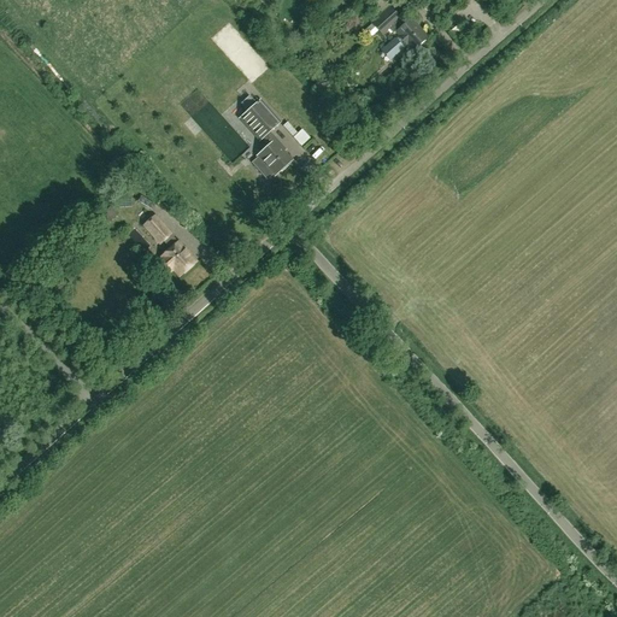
[(368,0),(380,15),(386,10),(382,4),(385,3),(382,0),(368,0)]
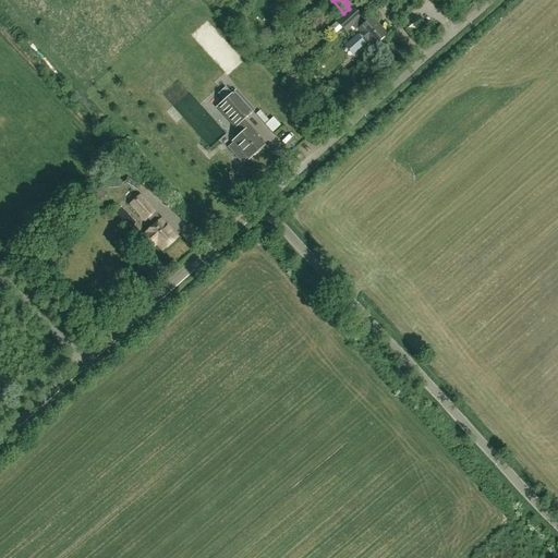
[(373,47),(387,34),(372,17),(363,25),(359,20),(362,17),(352,7),(336,22),(329,28),(335,35),(342,28),(346,32),(351,26),(356,32),(358,29),(361,33),(358,36),(358,35),(349,44),(355,52),(365,44),(367,40),(373,47)]
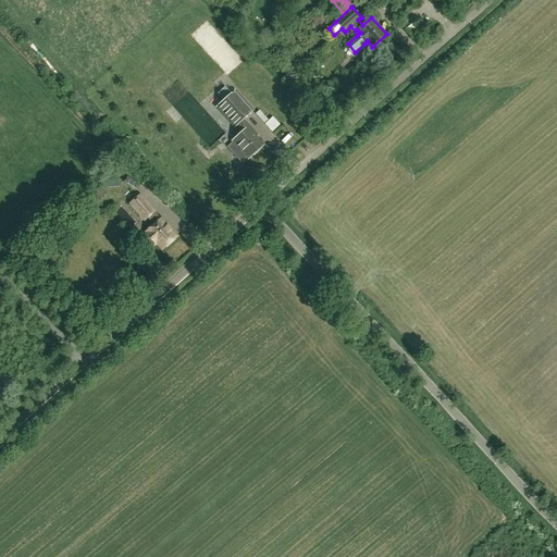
[(262,145),(252,134),(255,133),(243,120),(252,111),(235,91),(234,93),(227,85),(218,94),(224,101),(217,108),(234,126),(236,125),(244,132),(233,141),(248,159),(262,145)]
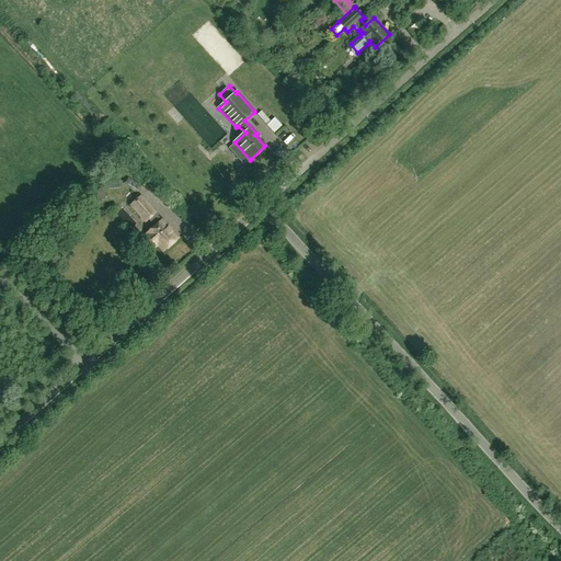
[(137,191),(139,186),(127,178),(124,182),(137,191)]
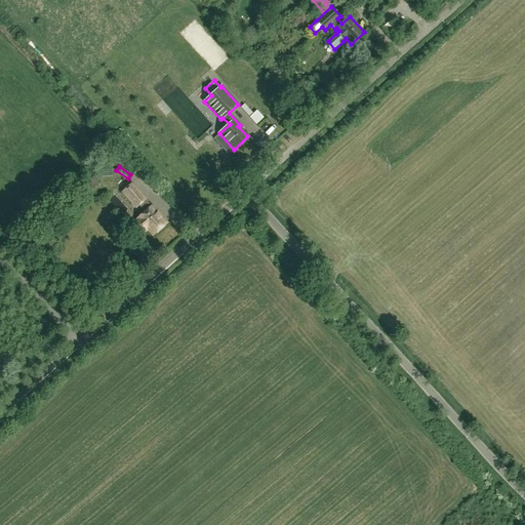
[(153,236),(167,224),(152,206),(146,199),(132,184),(123,192),(136,207),(138,205),(145,212),(137,218),(138,219),(135,221),(145,232),(148,229),(153,236)]
